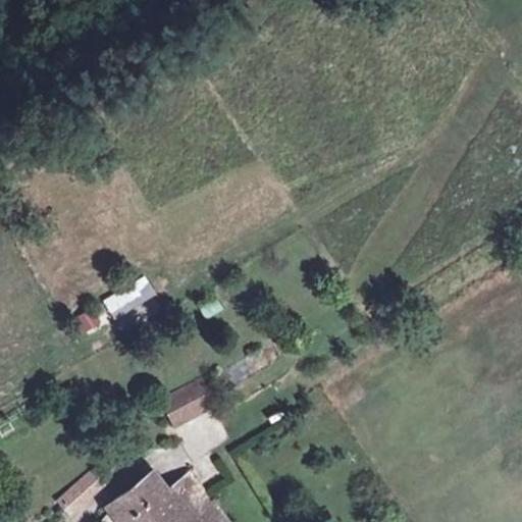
[(145,276),(102,300),(112,318),(155,295),(145,276)]
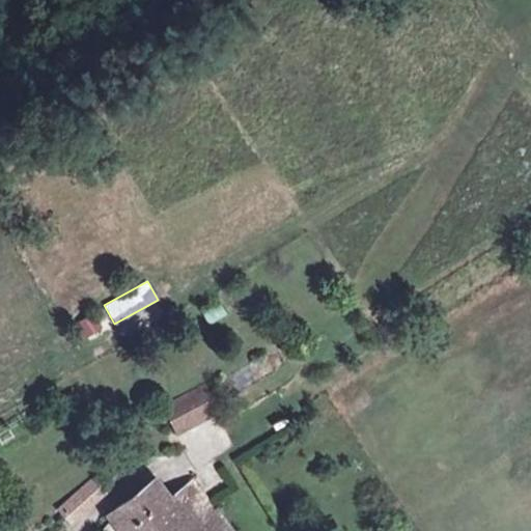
[(82,340),(99,330),(88,314),(72,325),(82,340)]
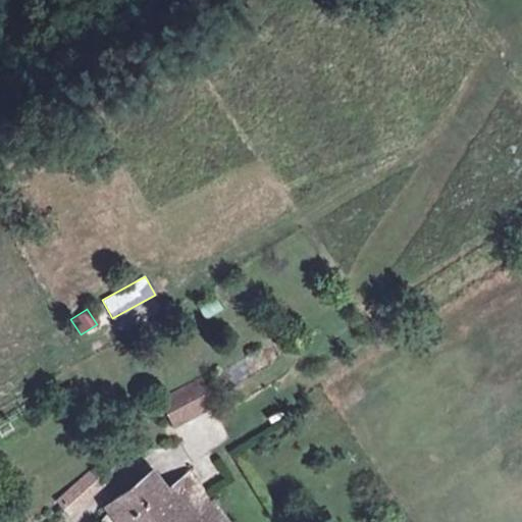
[(202,376),(157,397),(171,426),(216,406),(202,376)]
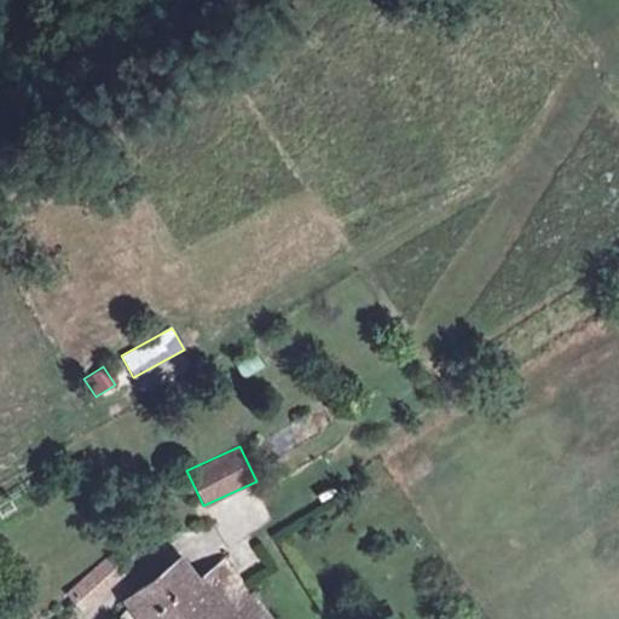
[(108,556),(94,568),(109,584),(122,572),(108,556)]
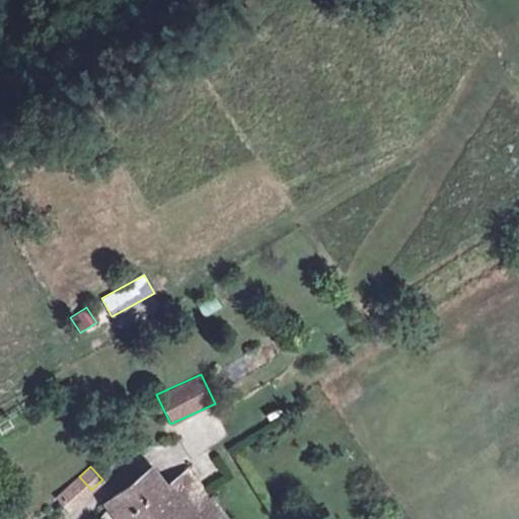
[(106,500),(122,518),(226,518),(206,492),(208,491),(191,470),(166,489),(153,471),(152,470),(151,469),(150,469),(149,469),(147,469),(146,470),(106,500)]
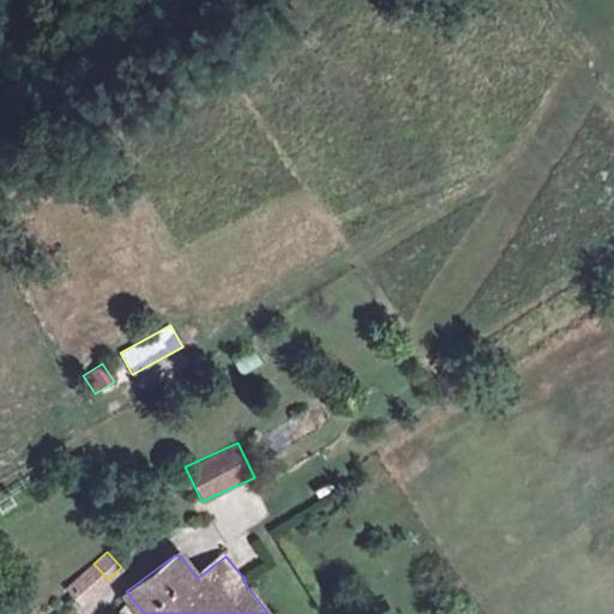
[(80,603),(108,579),(94,564),(66,588),(73,595),(80,603)]
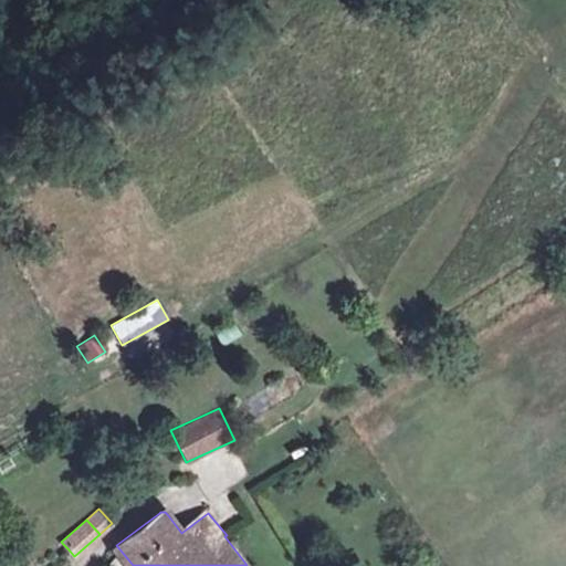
All buildings are outlined.
